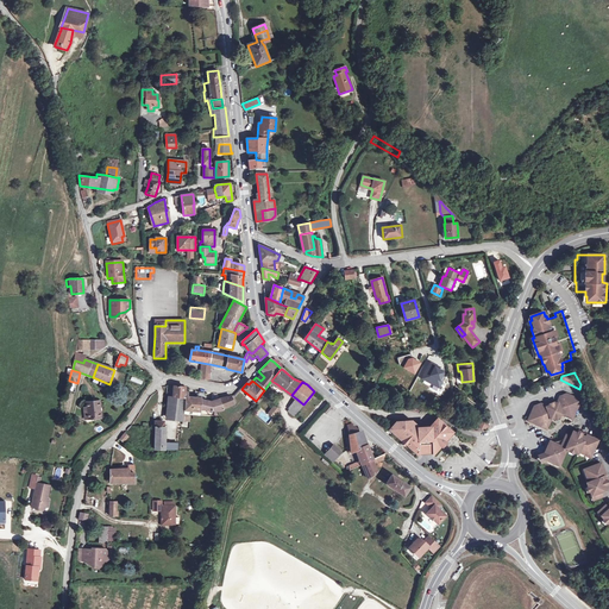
[(174,387),(173,397),(184,397),(183,414),(190,414),(200,415),(201,399),(201,397),(202,399),(206,399),(207,397),(205,394),(203,393),(199,391),(198,399),(187,397),(187,396),(187,394),(187,393),(184,393),(186,387),(174,387)]
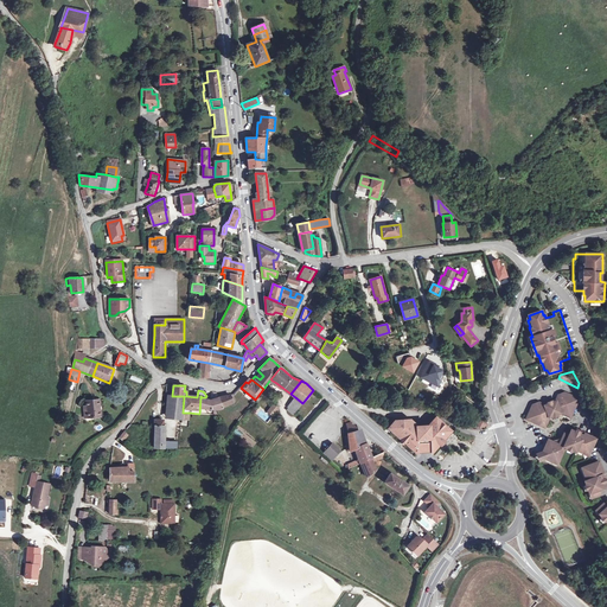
[(355,388),(347,395),(353,400),(358,394),(359,393),(355,388)]
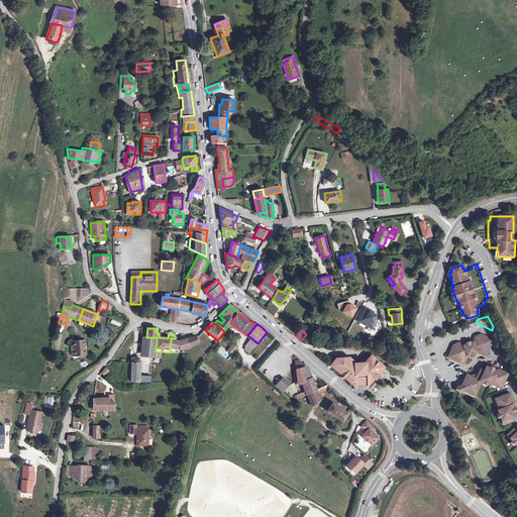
[(454,344),(448,356),(463,364),(468,355),(478,351),(486,355),(491,343),(490,339),(480,334),(476,336),(474,341),(473,340),(467,342),(467,344),(463,345),(458,343),(454,344)]
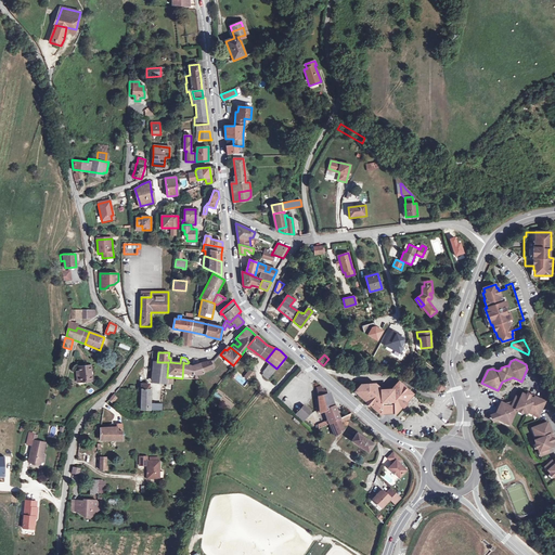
[(154,361),(152,379),(152,381),(155,382),(156,376),(167,377),(168,362),(157,362),(154,361)]
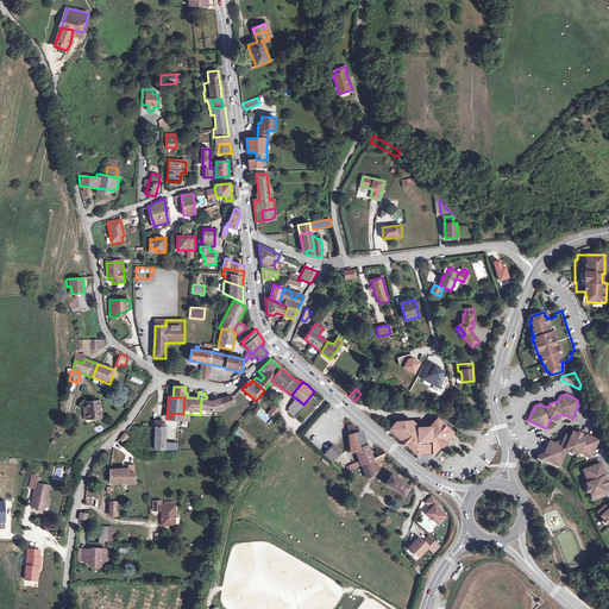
[(231,396),(220,399),(223,408),(233,403),(231,396)]
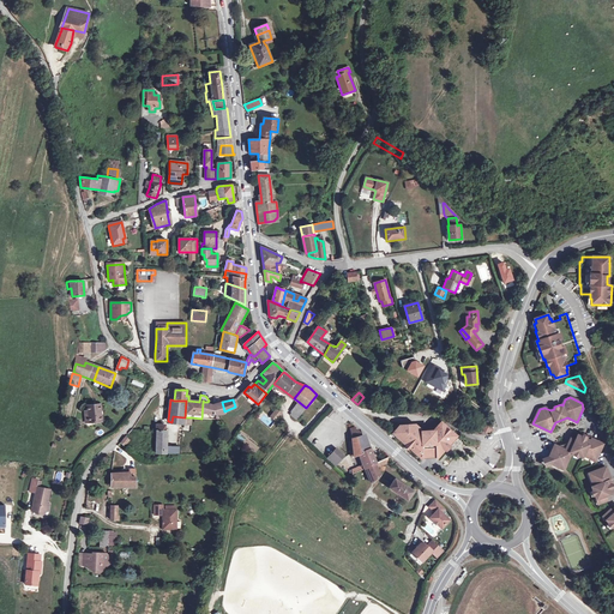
[(203,402),(202,419),(216,420),(216,416),(212,405),(203,402)]
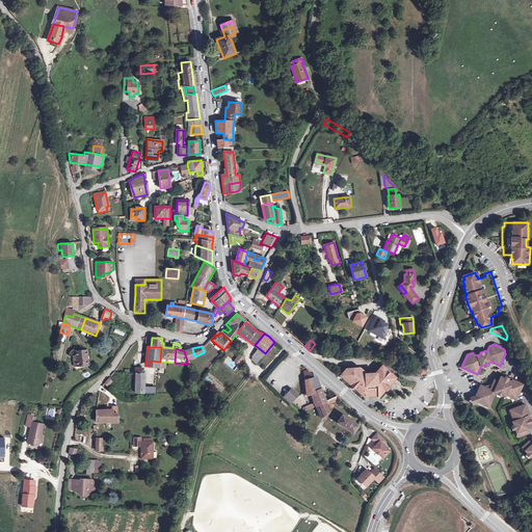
[(192,348),(184,351),(187,361),(187,364),(190,364),(189,360),(190,360),(195,357),(194,356),(192,348)]
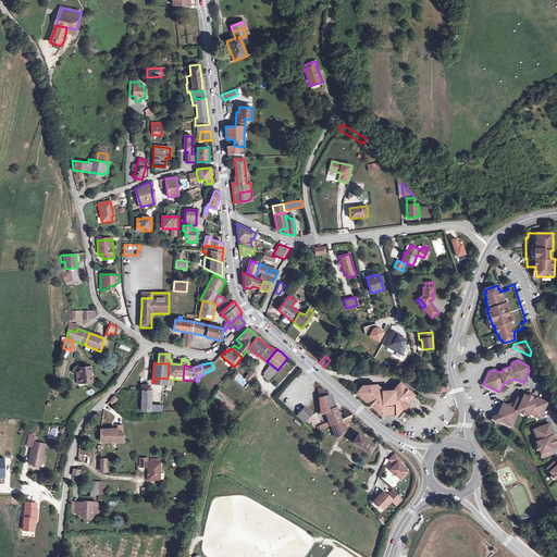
[(271,364),(268,369),(274,374),(277,370),(271,364)]
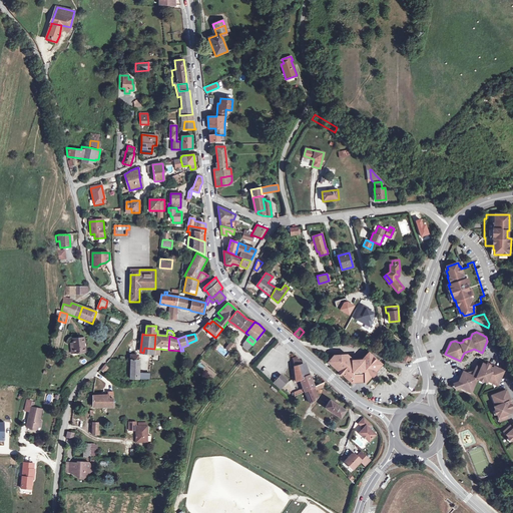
[(83,338),(72,339),(73,343),(74,353),(84,352),(83,338)]
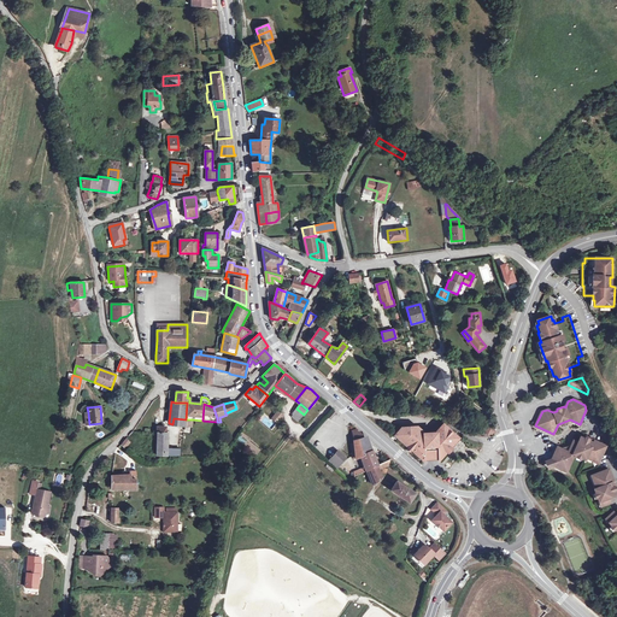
[(295,413),(292,417),(298,422),(304,415),(297,409),(293,412),(295,413)]
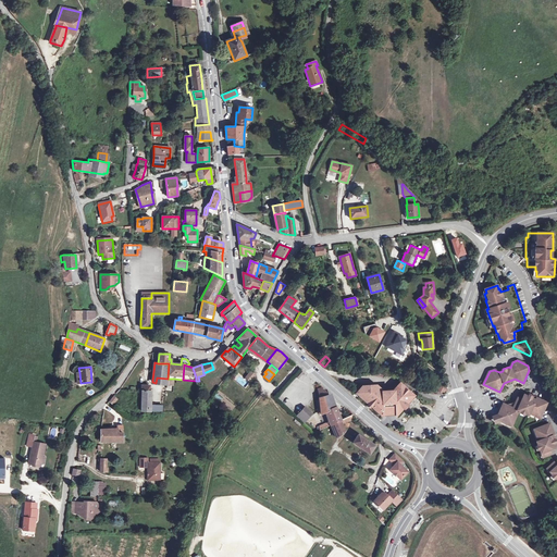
[(250,371),(246,378),(250,381),(256,375),(250,371)]
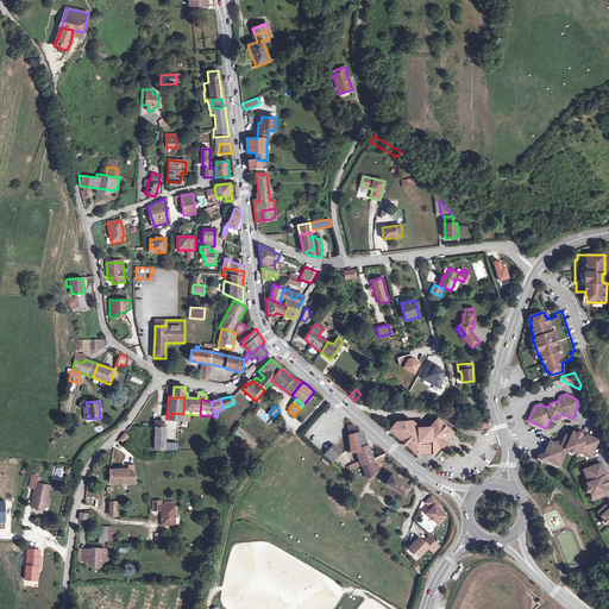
[(397,422),(391,429),(399,437),(400,438),(403,440),(407,444),(420,456),(422,452),(424,450),(428,450),(433,454),(435,456),(447,443),(445,441),(446,440),(452,433),(438,420),(429,428),(419,429),(410,422),(397,422)]
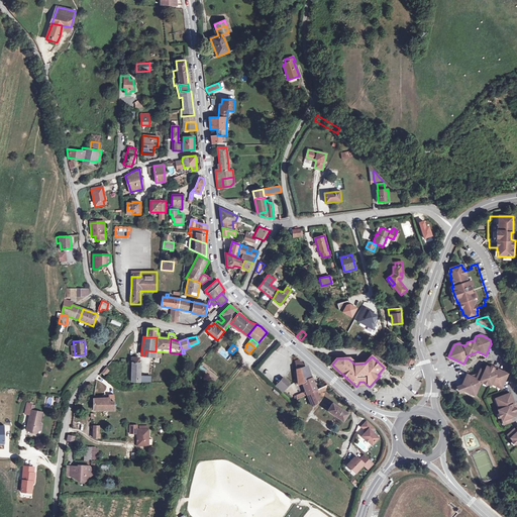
[(296,360),(295,360),(297,372),(298,385),(303,383),(304,382),(309,393),(316,390),(312,378),(311,376),(307,378),(304,367),(301,363),(299,363),(298,359),(296,360)]
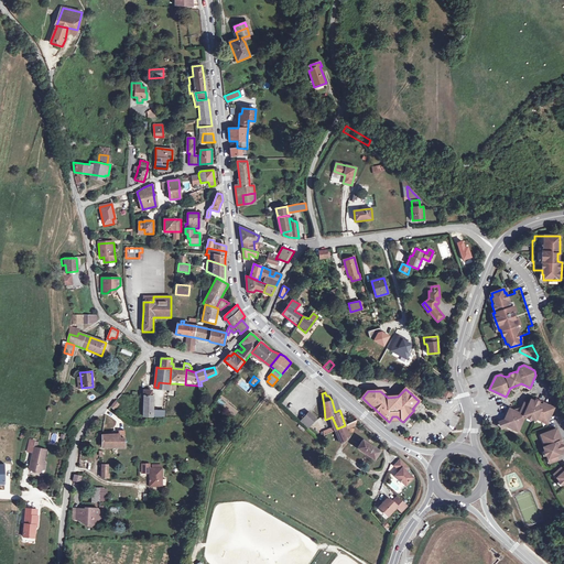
[(120,394),(115,401),(119,404),(125,399),(120,394)]
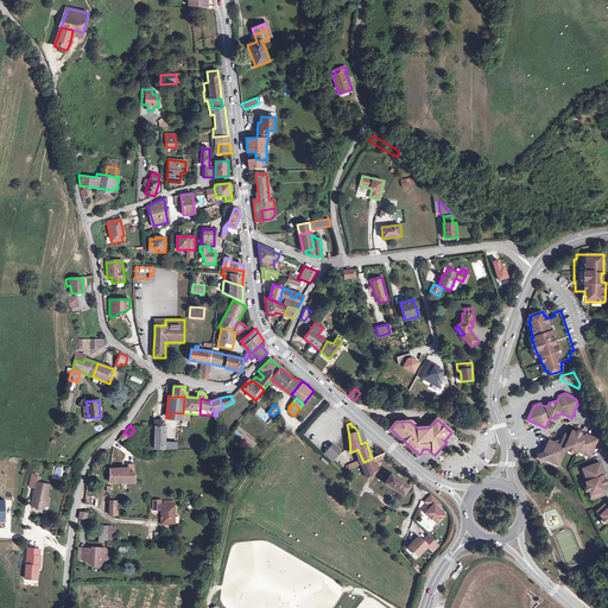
[(548,444),(543,454),(544,458),(555,463),(559,462),(565,448),(576,453),(577,451),(584,455),(586,453),(590,455),(596,439),(584,434),(580,431),(578,434),(576,432),(571,431),(569,436),(564,435),(562,441),(559,441),(553,443),(552,442),(548,444)]
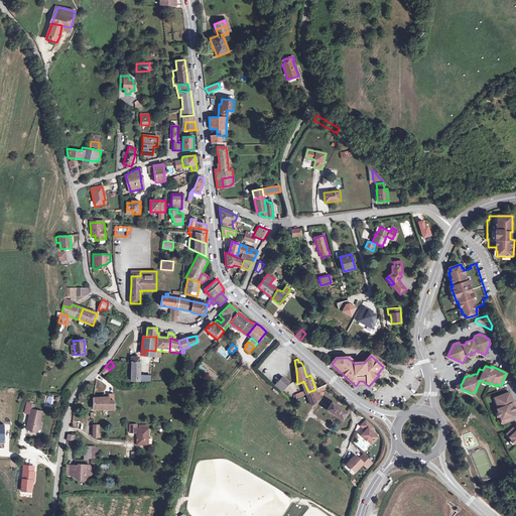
[(388,372),(383,367),(378,373),(383,378),(388,372)]
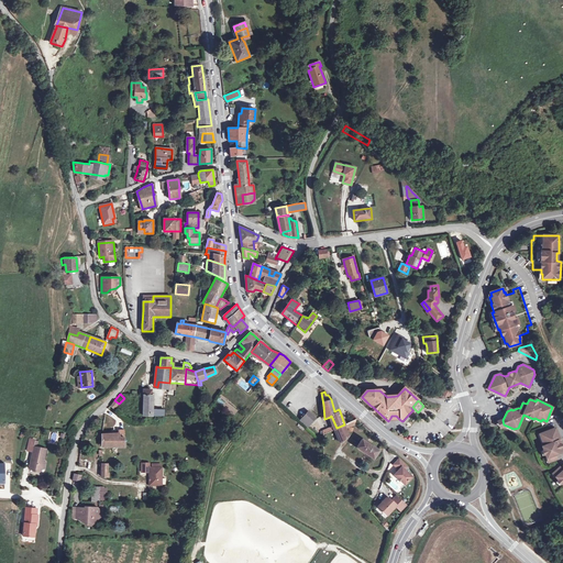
[(308,411),(300,421),(307,427),(316,418),(308,411)]
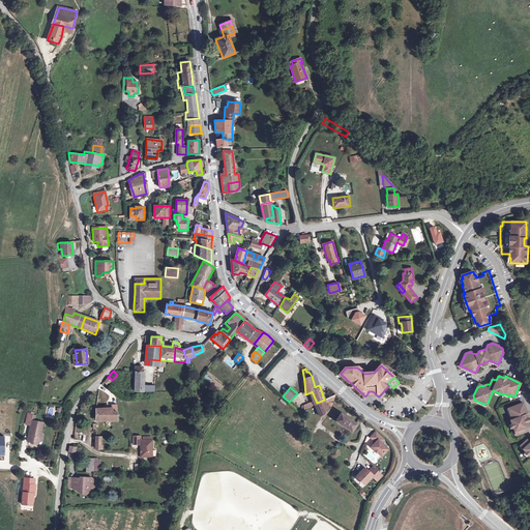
[(324,400),(317,403),(321,416),(328,410),(325,403),(324,400)]
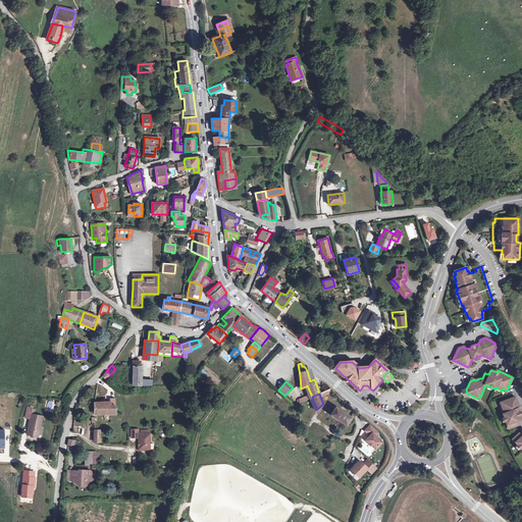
[(515,397),(502,402),(503,405),(502,406),(505,413),(503,414),(504,417),(506,421),(507,424),(508,424),(510,427),(516,425),(515,421),(521,419),(520,415),(519,413),(521,412),(520,407),(519,408),(515,397)]
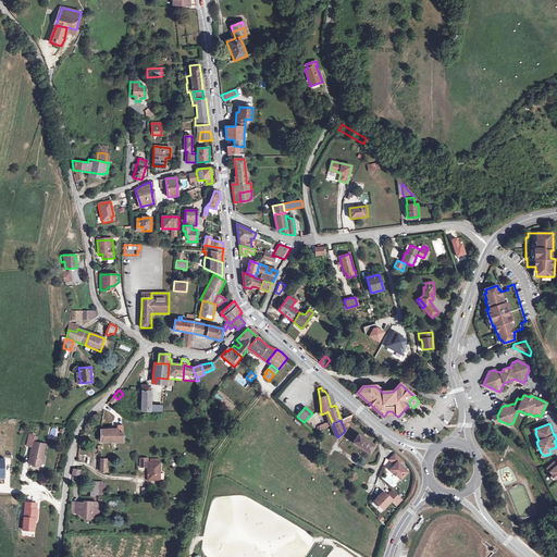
[(118,429),(101,431),(101,441),(123,442),(123,425),(118,425),(118,429)]
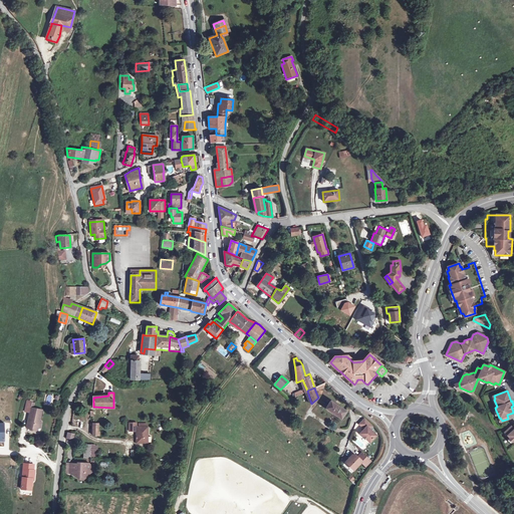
[(27,401),(25,412),(29,413),(26,428),(37,431),(38,428),(39,422),(42,410),(31,408),(32,402),(27,401)]
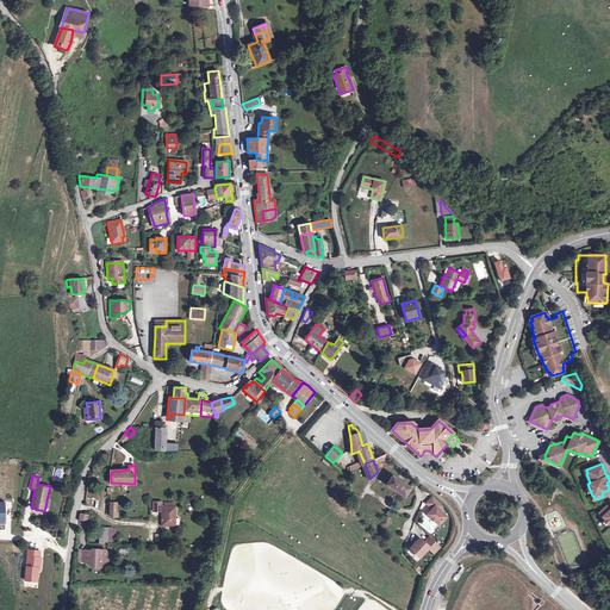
[(392,475),(386,485),(405,497),(411,489),(392,475)]
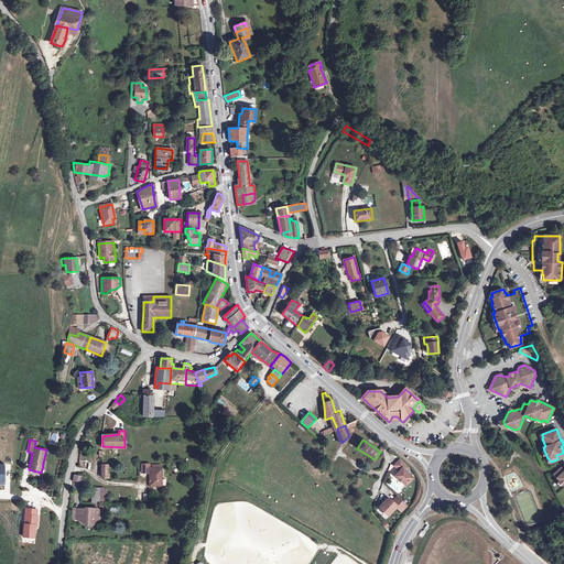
[(396,476),(405,485),(413,477),(402,468),(405,465),(400,459),(394,466),(399,469),(400,470),(398,473),(396,476)]
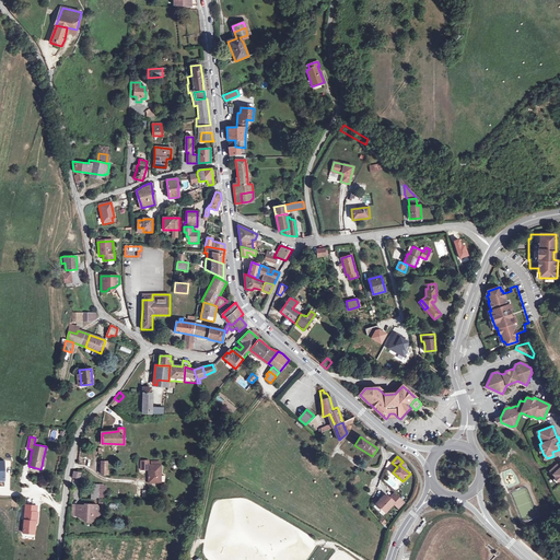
[(151,465),(149,465),(149,469),(149,482),(161,482),(161,465),(160,465),(151,465)]
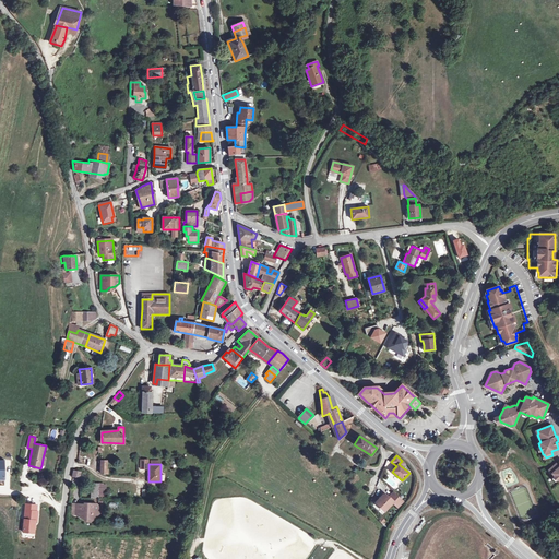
[(556,464),(549,470),(552,472),(551,473),(554,476),(557,479),(558,482),(558,466),(558,467),(556,464)]
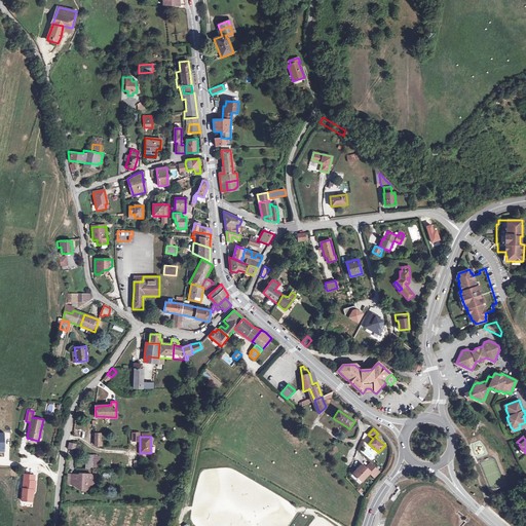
[(361,465),(353,473),(362,481),(370,473),(374,476),(379,471),(371,463),(366,468),(363,465),(361,465)]
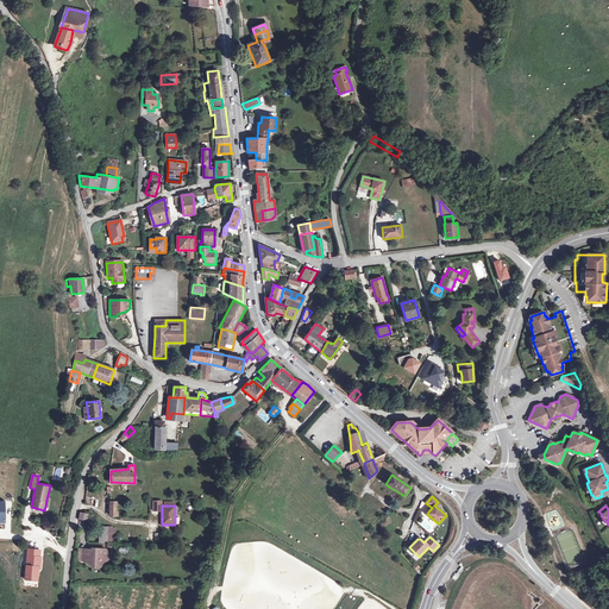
[(83,550),(82,560),(87,560),(87,563),(94,564),(99,569),(106,562),(106,556),(108,553),(105,550),(92,548),(92,550),(83,550)]
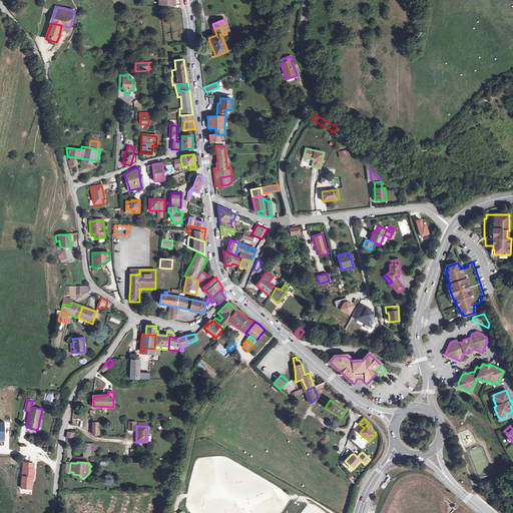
[(21,488),(31,489),(32,478),(34,478),(34,469),(33,469),(33,463),(23,463),(21,488)]
